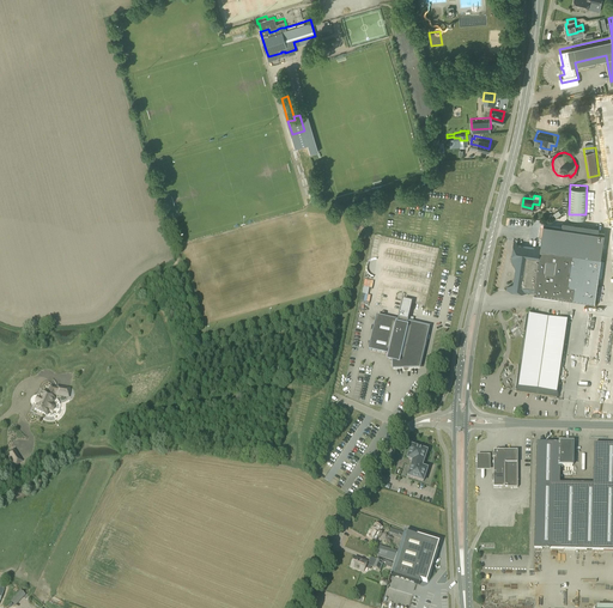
[(534,283),(533,289),(594,298),(604,235),(532,224),(529,243),(515,241),(514,250),(519,251),(514,285),(528,287),(529,281),(534,283)]
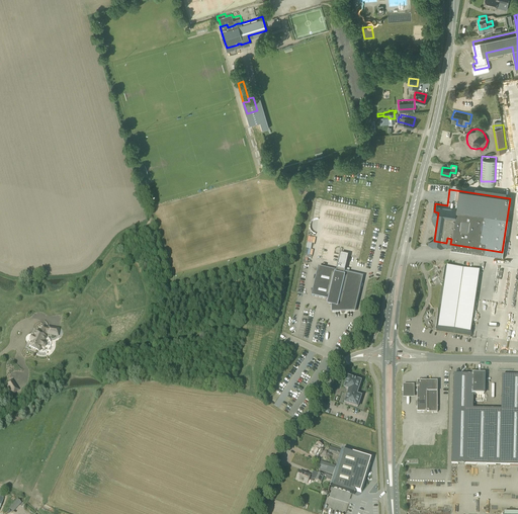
[(470,332),(480,266),(446,261),(437,327),(470,332)]
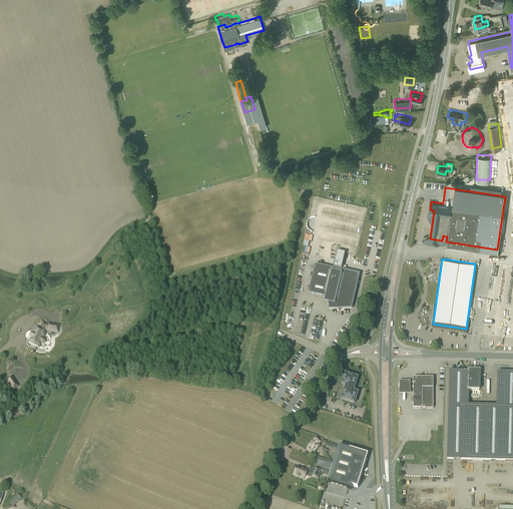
[(343,306),(352,305),(360,271),(342,267),(342,265),(334,263),(334,265),(316,261),(309,290),(325,294),(324,298),(329,299),(329,306),(338,306),(338,308),(343,308),(343,306)]
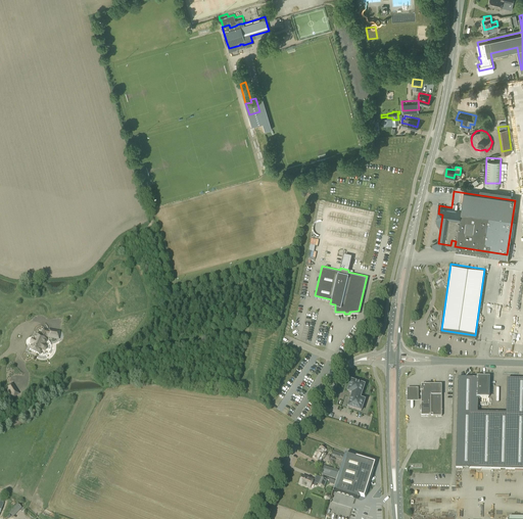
[(60,328),(49,326),(49,327),(43,326),(40,333),(36,331),(34,336),(33,335),(30,341),(31,341),(29,346),(40,351),(41,347),(42,347),(43,347),(44,347),(45,347),(45,346),(46,346),(46,345),(46,344),(47,343),(46,343),(46,342),(46,341),(45,341),(45,340),(46,336),(45,336),(47,333),(47,334),(58,336),(60,328)]
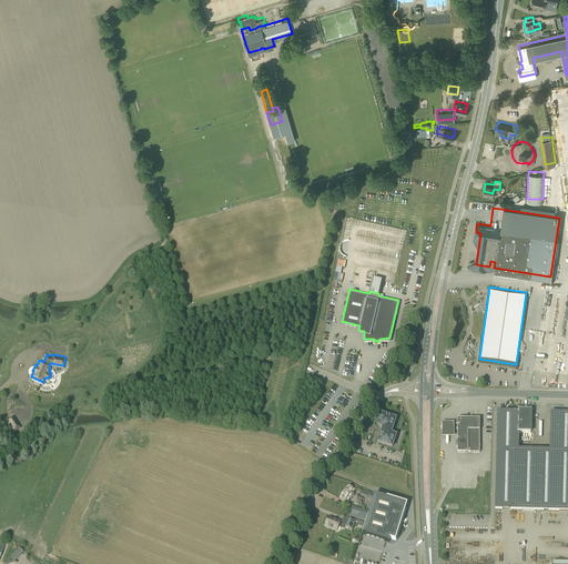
[(530,429),(530,408),(516,408),(497,406),(495,505),(567,507),(567,409),(550,409),(549,445),(519,445),(519,429),(530,429)]
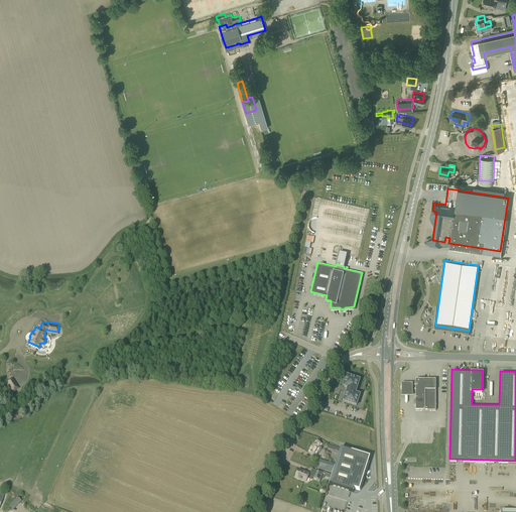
[(352,374),(348,373),(344,383),(349,385),(345,398),(357,402),(360,392),(356,390),(360,377),(356,375),(357,374),(352,373),(352,374)]
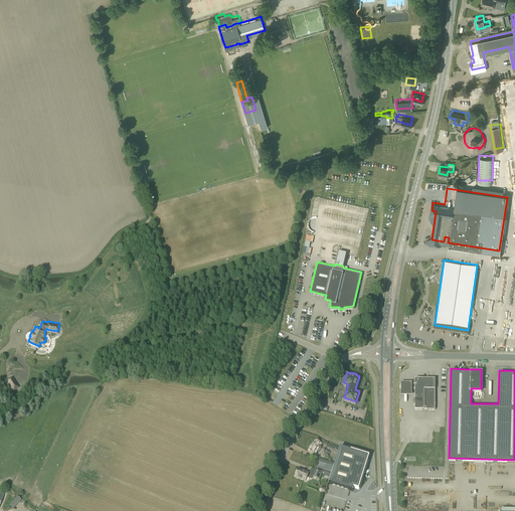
[(12,388),(19,384),(11,373),(5,378),(12,388)]
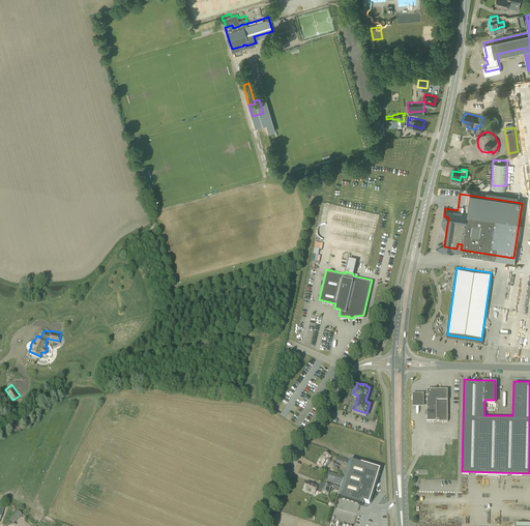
[(435,397),(435,386),(428,386),(428,418),(437,418),(437,416),(434,415),(435,397)]
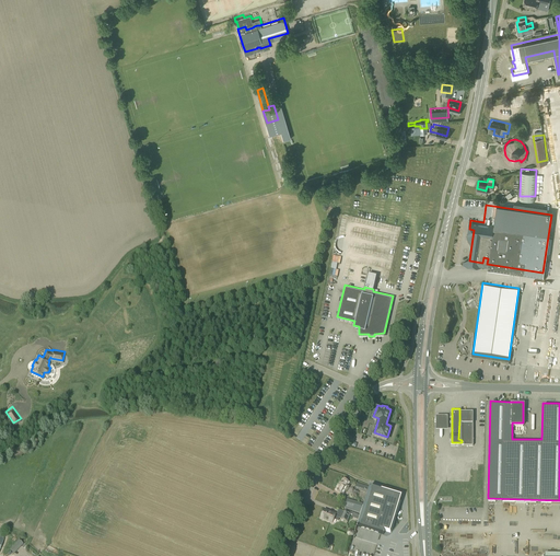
[(459,419),(473,419),(473,408),(459,408),(459,419)]
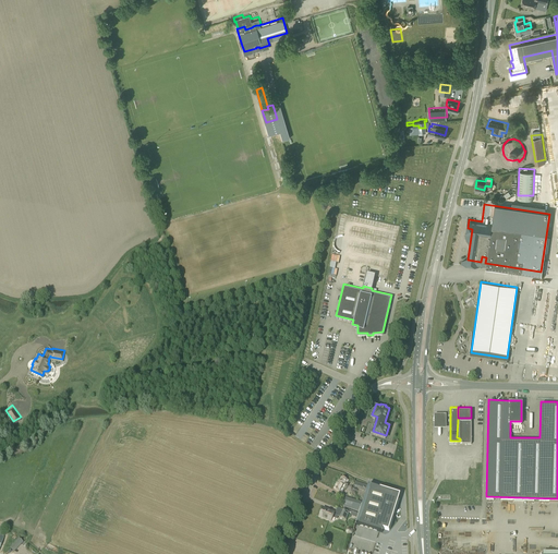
[(446,425),(446,411),(434,410),(434,425),(446,425)]
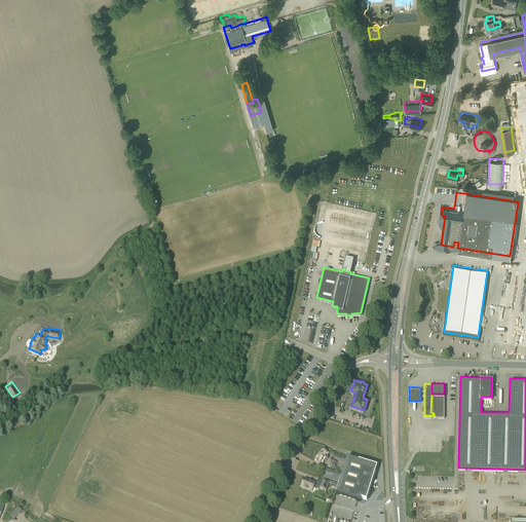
[(444,415),(444,394),(431,394),(430,412),(434,413),(434,415),(444,415)]
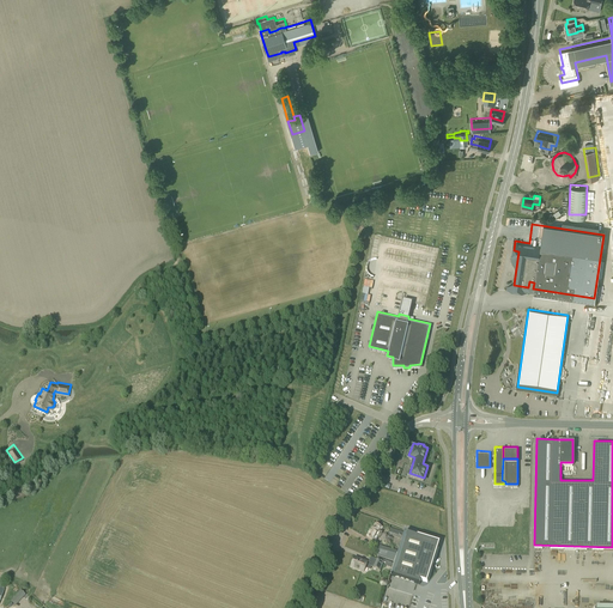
[(382,484),(386,478),(378,474),(375,481),(382,484)]
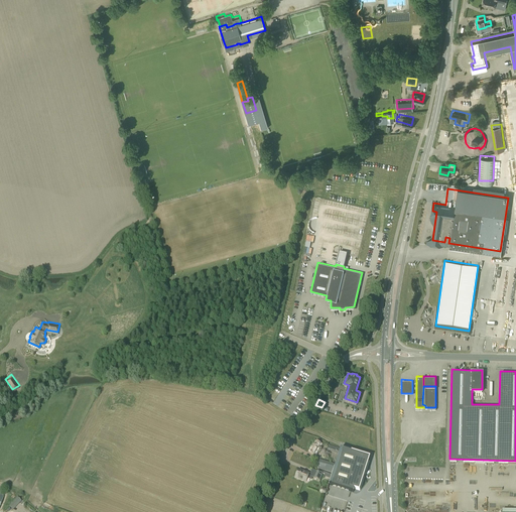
[(309,449),(313,452),(316,453),(318,450),(319,450),(323,444),(321,443),(321,442),(323,440),(316,437),(314,441),(313,440),(309,449)]
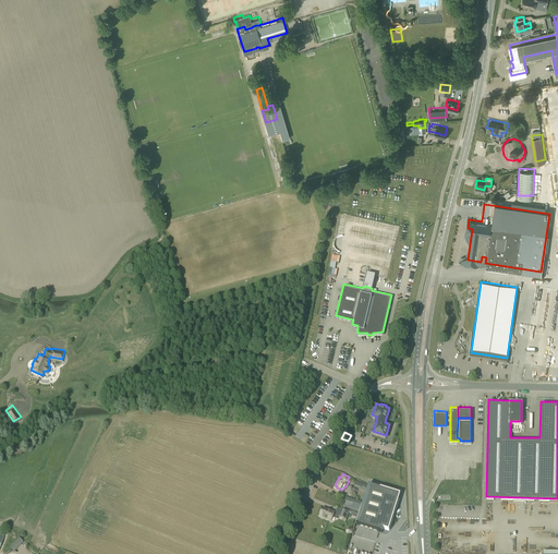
[(354,483),(365,488),(367,480),(355,477),(354,483)]
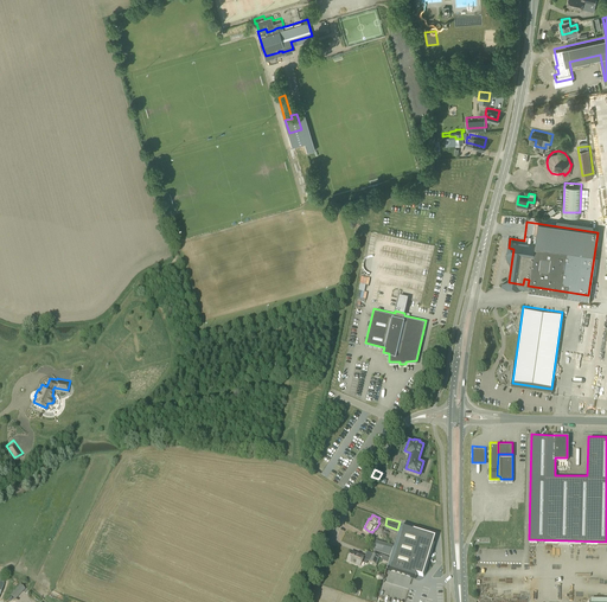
[(414,526),(401,523),(388,565),(415,574),(417,570),(423,571),(434,538),(429,537),(430,531),(414,525),(414,526)]
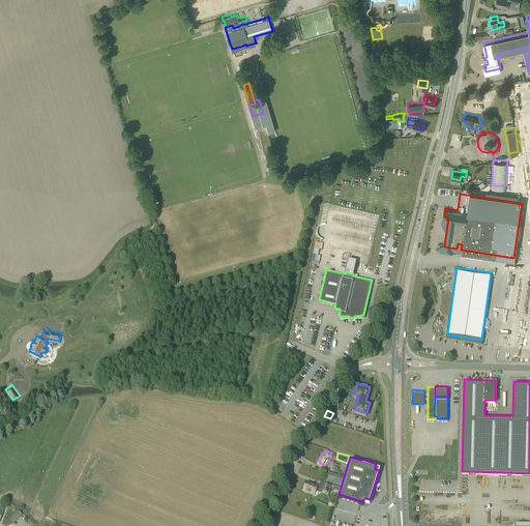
[(341,481),(344,473),(328,468),(326,476),(341,481)]
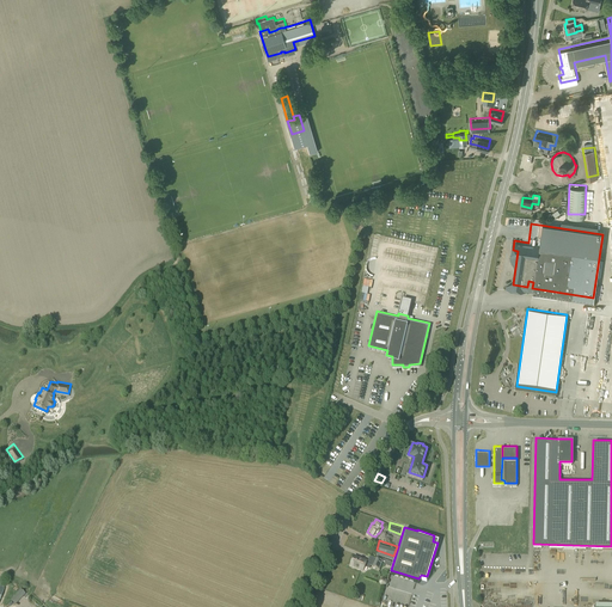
[(379,565),(383,557),(384,555),(377,552),(374,560),(360,555),(355,553),(352,562),(363,566),(365,563),(369,565),(371,562),(372,562),(372,563),(379,565)]
